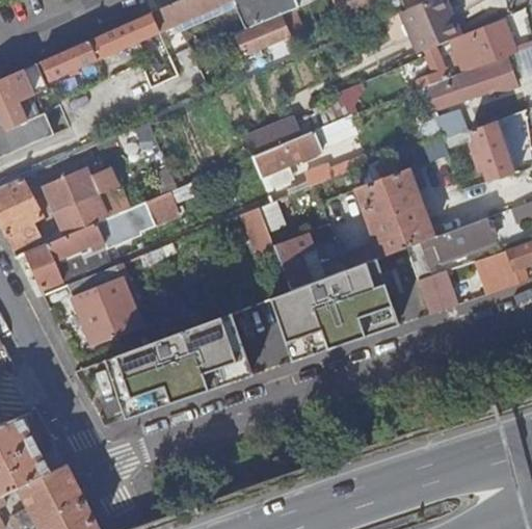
[(0,130),(28,118),(18,94),(229,0),(235,0),(238,7),(237,7),(246,29),(300,6),(297,0),(178,0),(160,8),(0,78),(0,130)]
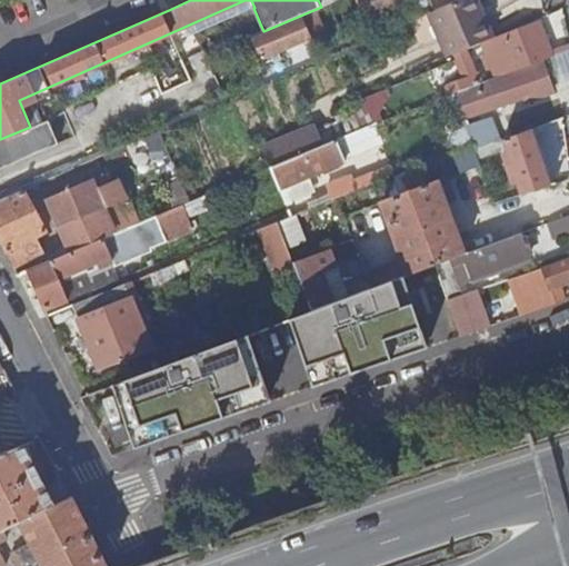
[(369,0),(375,12),(369,15),(373,25),(389,18),(386,9),(407,0),(369,0)]
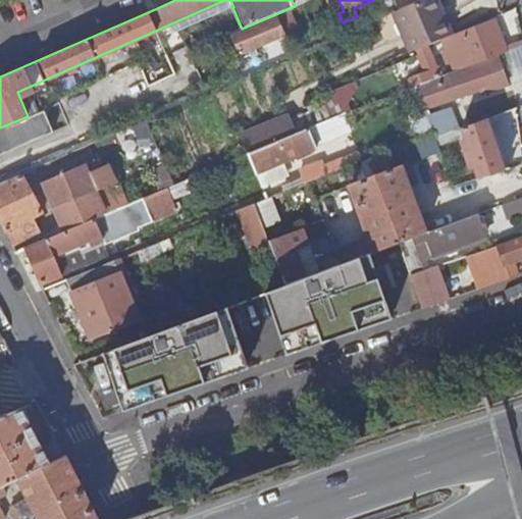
[(411,52),(417,49),(454,34),(439,0),(420,0),(410,4),(399,9),(379,18),(388,42),(404,35),(411,52)]
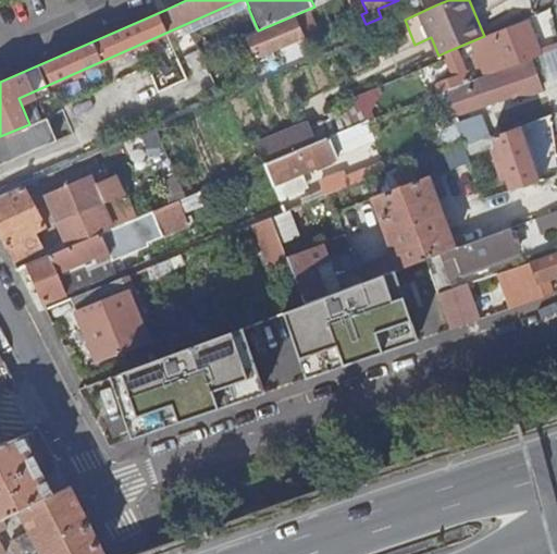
[(420,0),(425,10),(437,4),(440,3),(437,0),(420,0)]
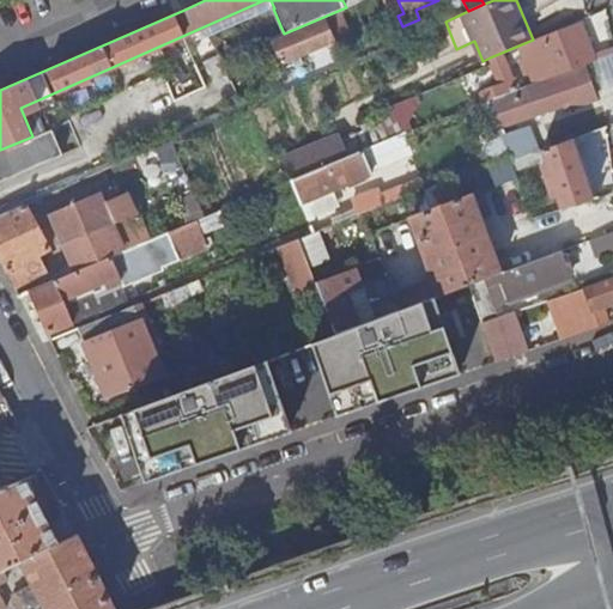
[(298,54),(333,40),(323,19),(273,41),(281,62),(291,58),(298,54)]
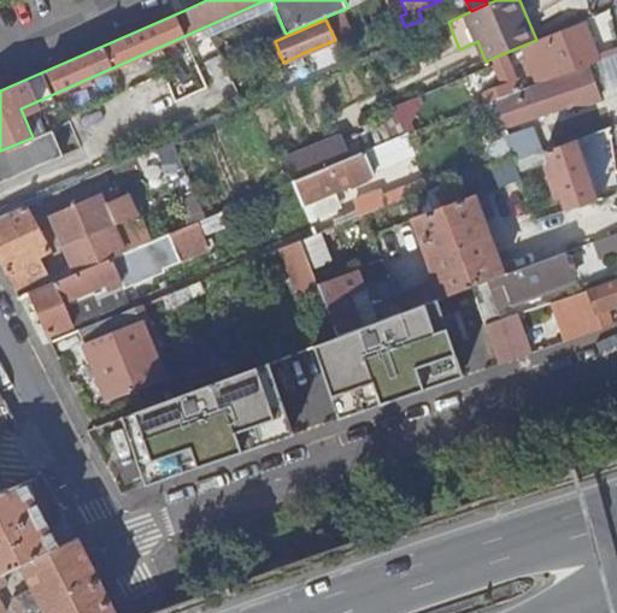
[(599,60),(616,53),(616,48),(597,56),(586,25),(564,33),(564,35),(550,41),(551,42),(535,48),(529,53),(540,83),(562,75),(588,64),(599,60)]
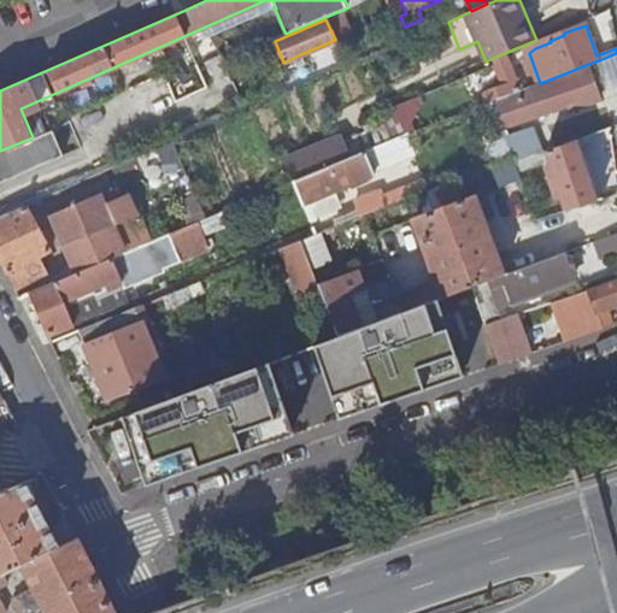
[(297,65),(304,62),(300,54),(293,58),(297,65)]
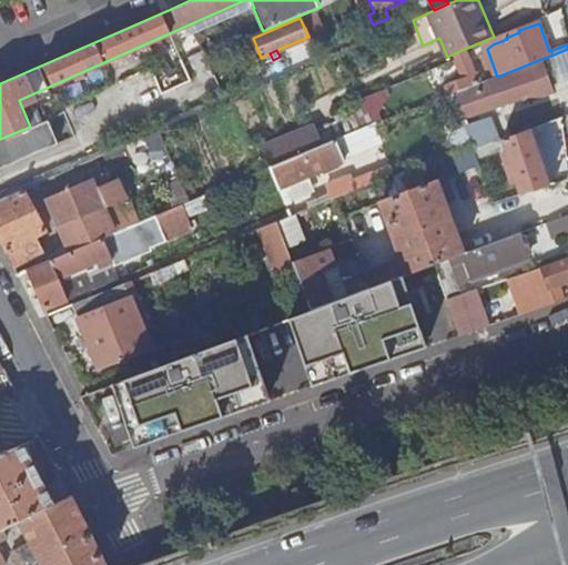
[(463,117),(535,91),(534,87),(549,81),(541,59),(517,69),(497,77),(483,82),(454,92),(463,117)]
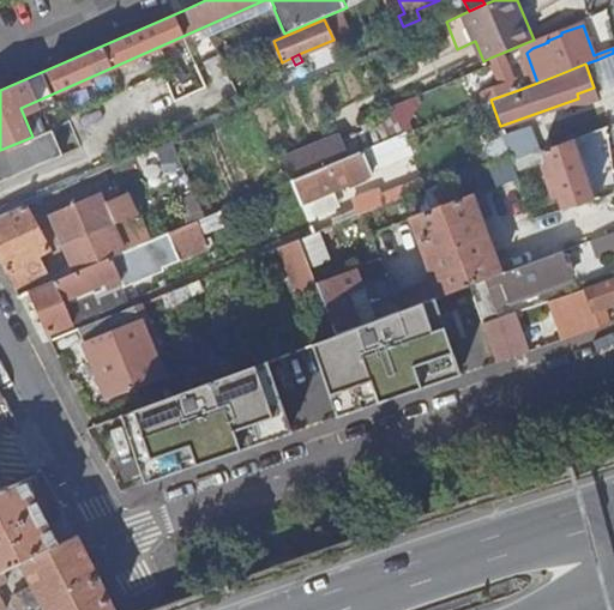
[(228,109),(241,103),(226,67),(212,73),(228,109)]
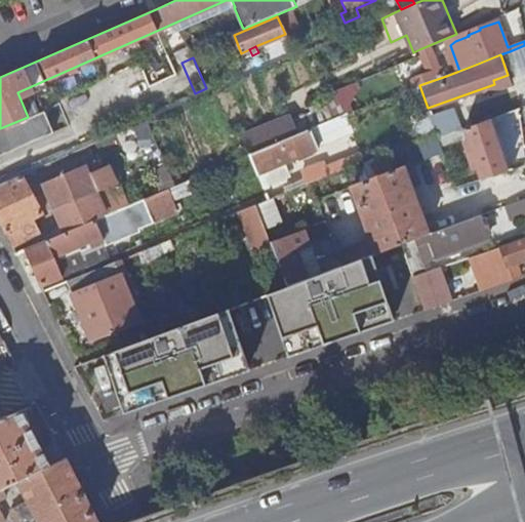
[(419,85),(446,76),(443,67),(410,75),(414,84),(418,82),(419,85)]
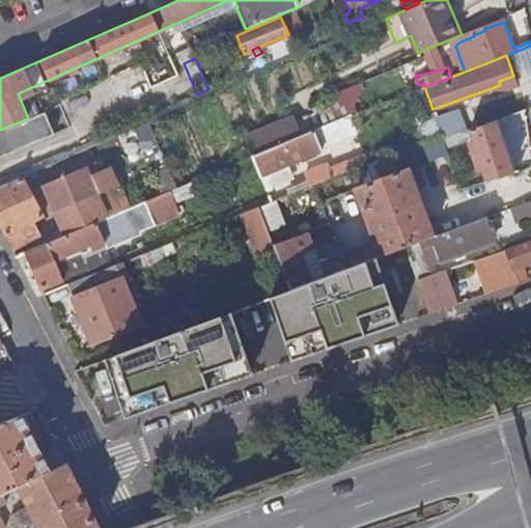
[(502,89),(516,84),(513,76),(499,81),(500,85),(502,89)]
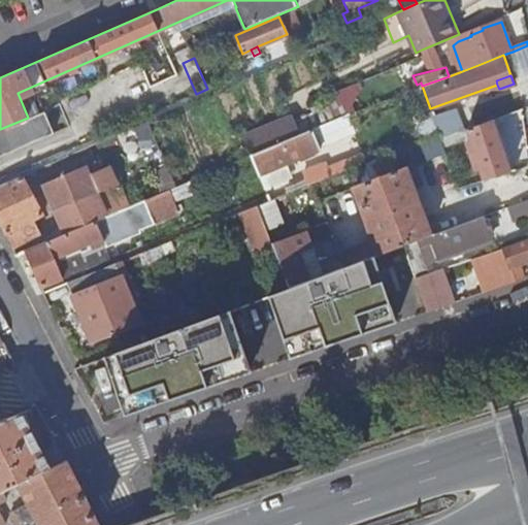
[(429,136),(439,132),(434,119),(430,108),(422,86),(421,83),(417,85),(409,87),(417,105),(418,105),(429,136)]
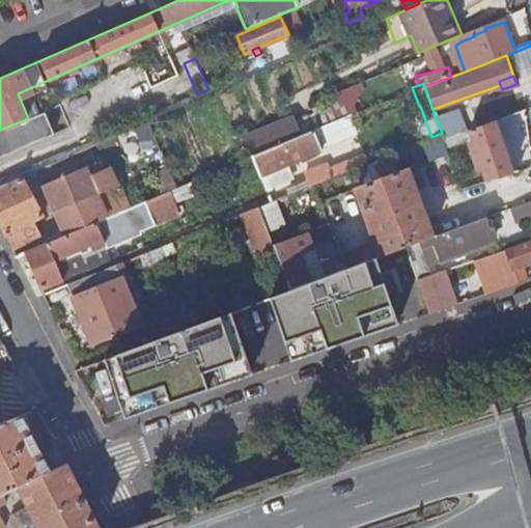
[(39,89),(25,96),(32,112),(47,106),(39,89)]
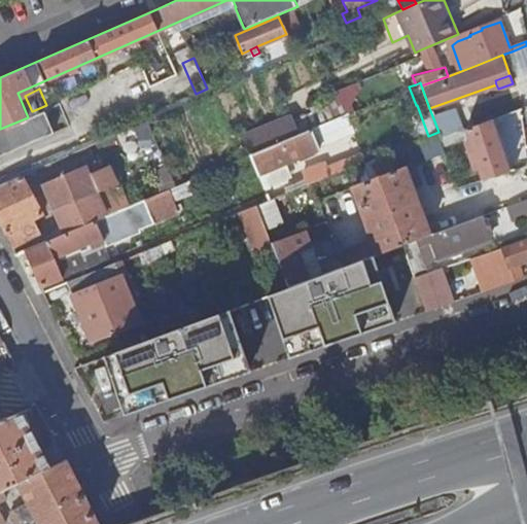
[(343,89),(338,91),(340,96),(347,113),(353,110),(355,110),(352,103),(350,104),(343,89)]
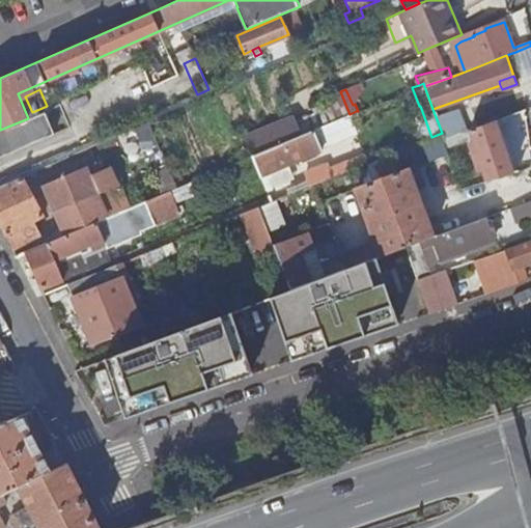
[(326,124),(350,114),(342,96),(317,107),(326,124)]
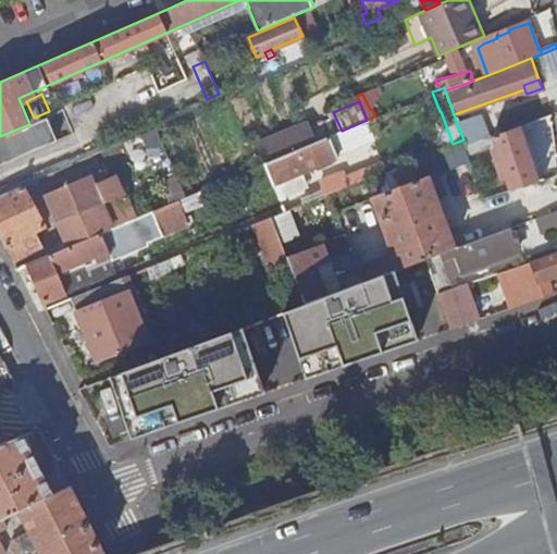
[(0,164),(59,140),(49,117),(29,124),(0,136),(0,164)]
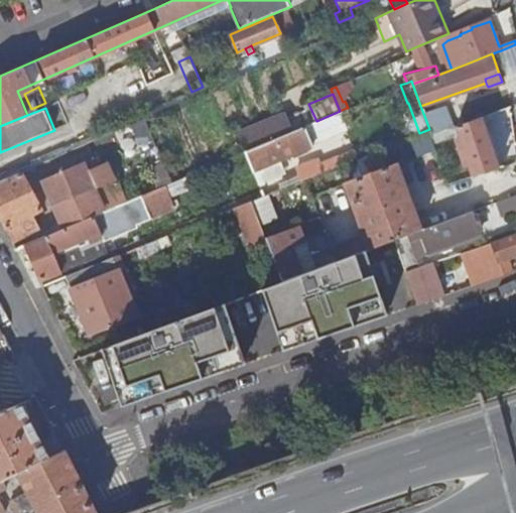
[(431,136),(448,130),(446,124),(450,122),(445,108),(424,116),(429,129),(431,136)]
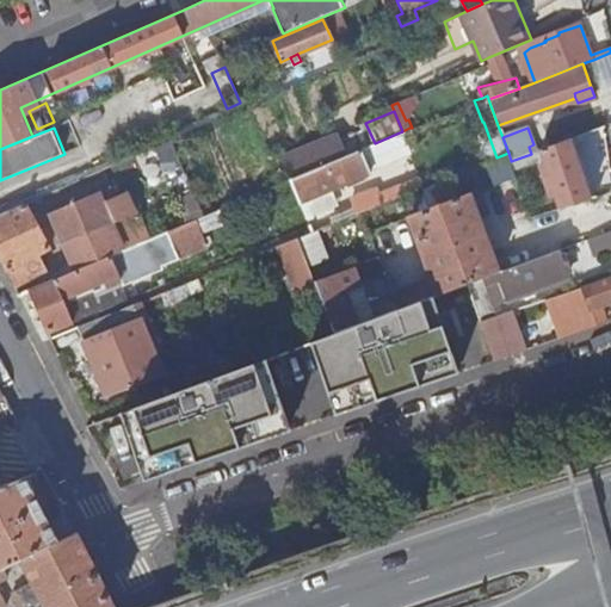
[(370,166),(409,150),(402,131),(375,143),(363,148),(370,166)]
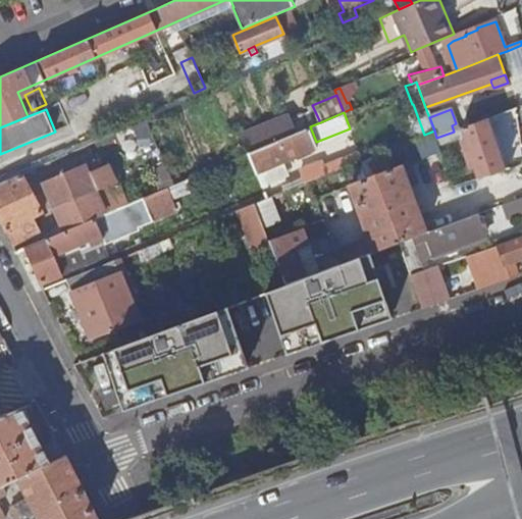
[(241,134),(249,152),(298,132),(290,113),(241,134)]
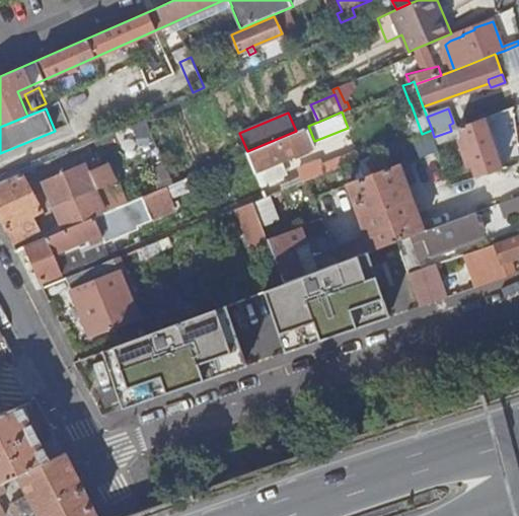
[(501,168),(486,119),(485,118),(459,125),(460,128),(463,139),(459,140),(466,165),(471,163),(475,176),(501,168)]
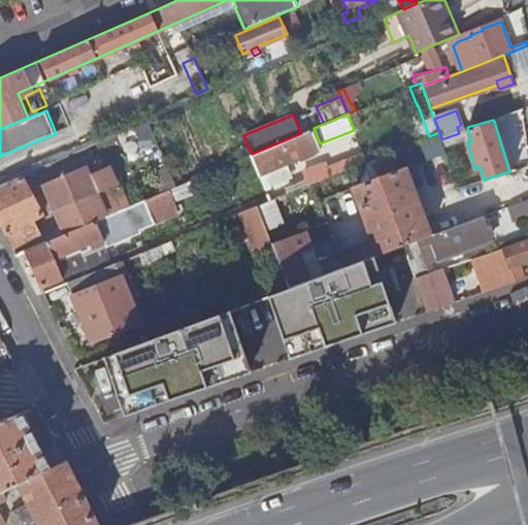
[(288,161),(321,148),(320,143),(314,128),(301,133),(252,154),(260,173),(266,170),(288,161)]
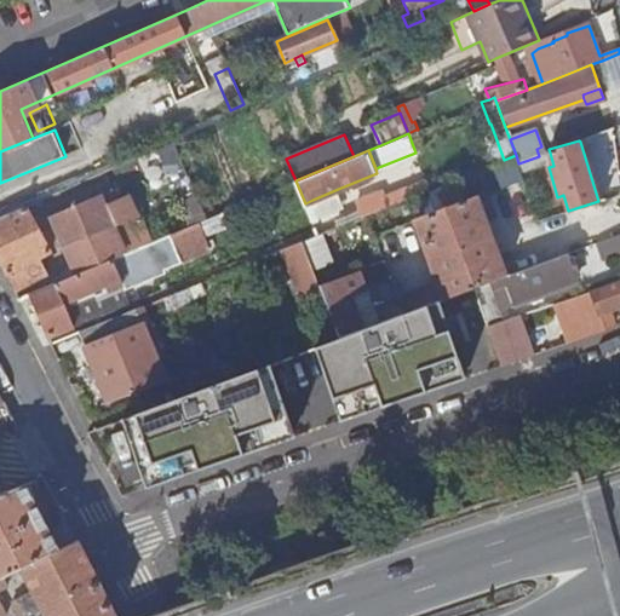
[(504,160),(494,163),(503,186),(523,179),(518,163),(516,155),(504,160)]
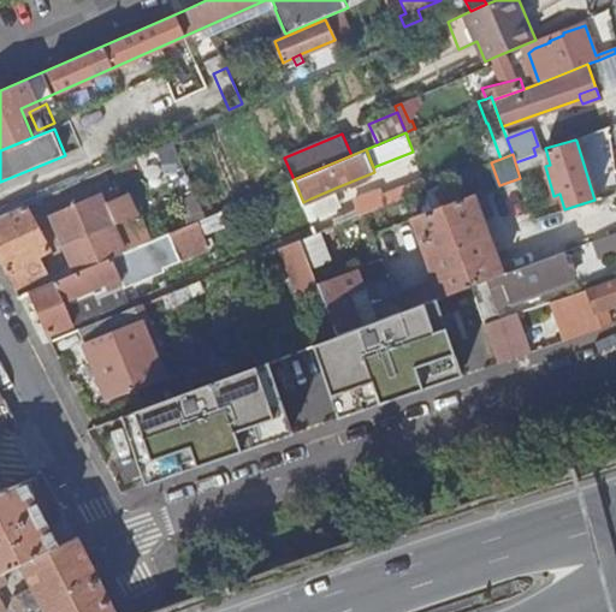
[(388,205),(427,188),(424,180),(384,196),(388,205)]
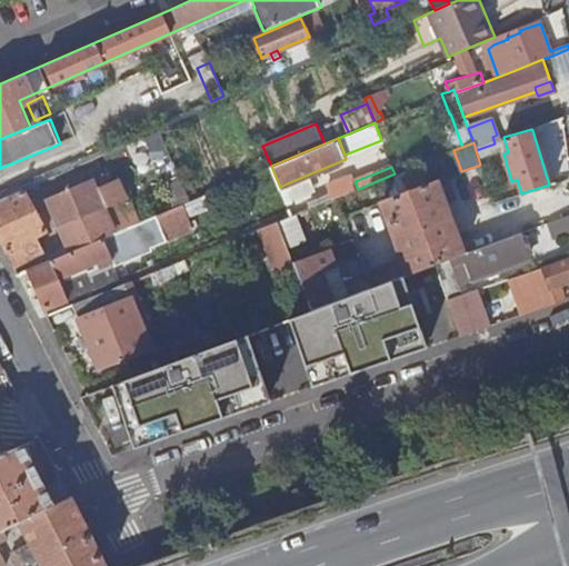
[(293,199),(317,189),(310,174),(287,184),(293,199)]
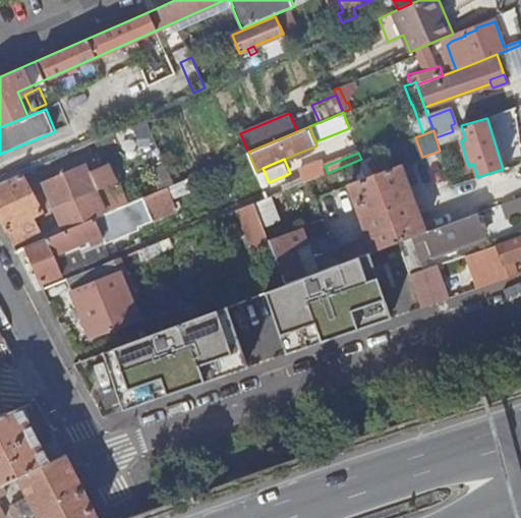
[(310,180),(328,173),(325,166),(323,162),(301,171),(305,182),(306,182),(310,180)]
